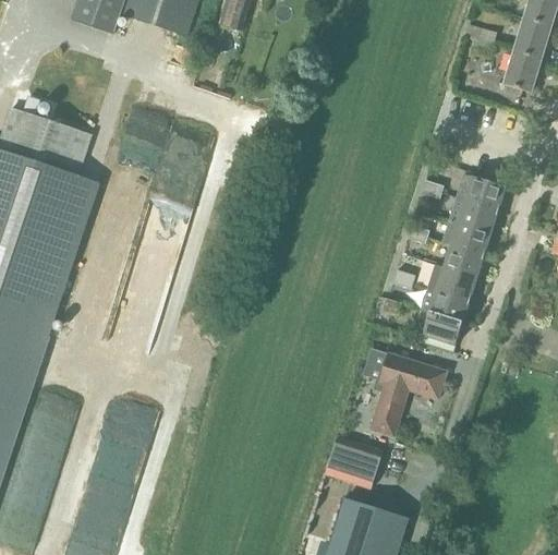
[(114,33),(121,13),(187,36),(199,0),(77,0),(72,19),(114,33)]
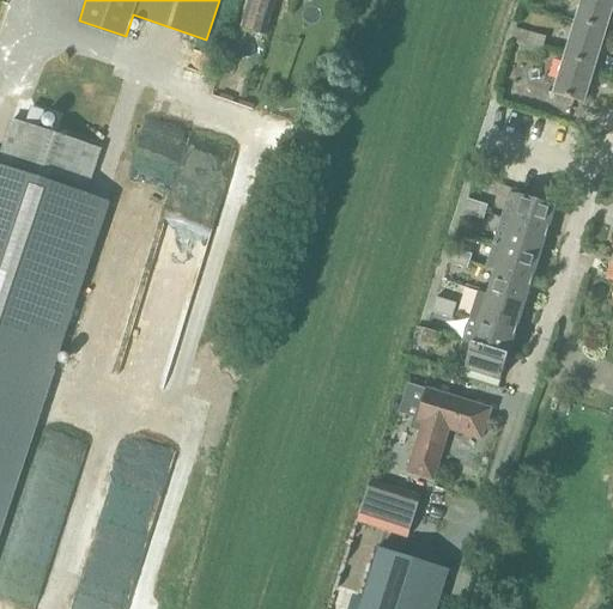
[(248,0),(242,26),(266,34),(277,0),(248,0)]
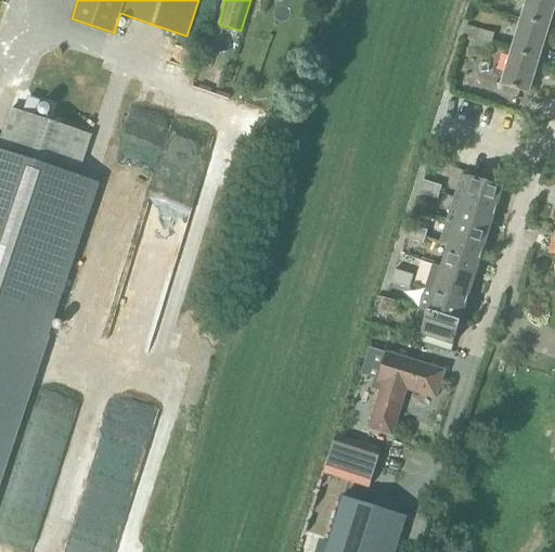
[(525,0),(521,15),(550,25),(554,3),(554,0),(525,0)]
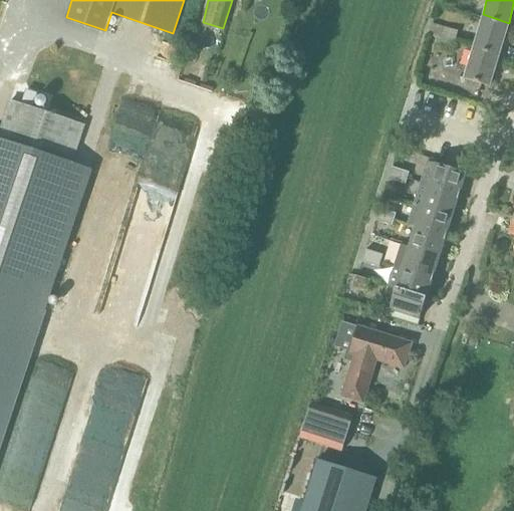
[(473,45),(499,53),(509,23),(483,14),(473,45)]
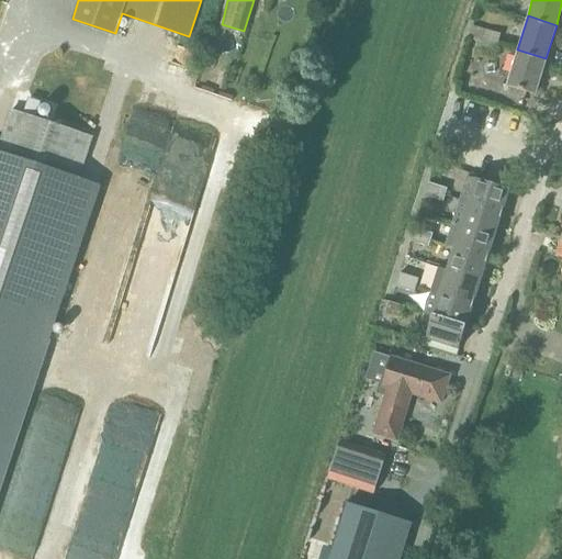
[(469,36),(482,41),(483,38),(497,43),(502,32),(486,26),(486,28),(473,23),(469,36)]
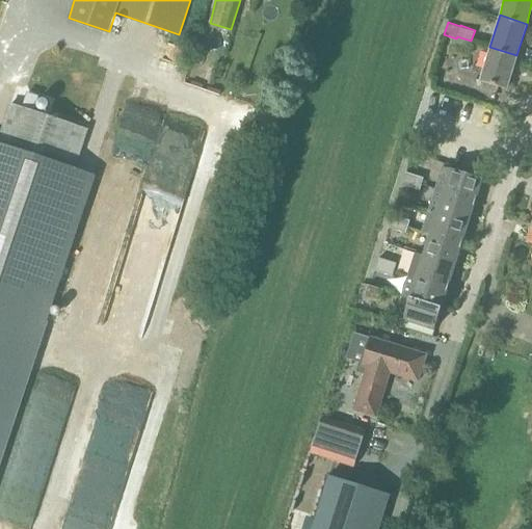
[(457,36),(456,38),(453,49),(468,53),(471,41),(457,36)]
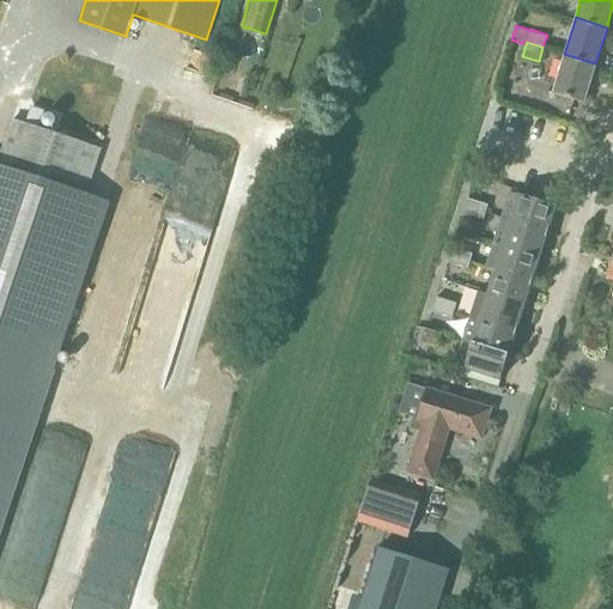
[(553,90),(584,101),(595,64),(564,54),(553,90)]
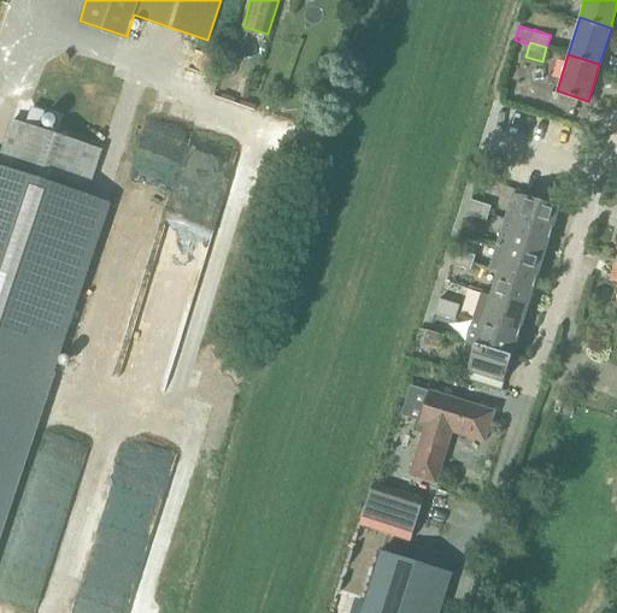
[(0,518),(28,437),(51,367),(106,200),(87,194),(103,148),(12,118),(0,155),(0,518)]
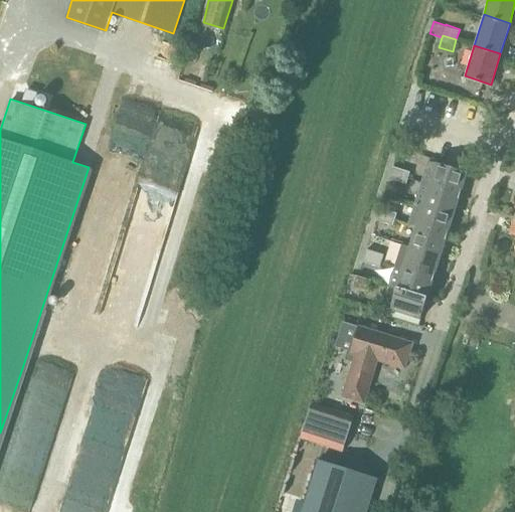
[(422,181),(461,193),(468,171),(430,159),(422,181)]
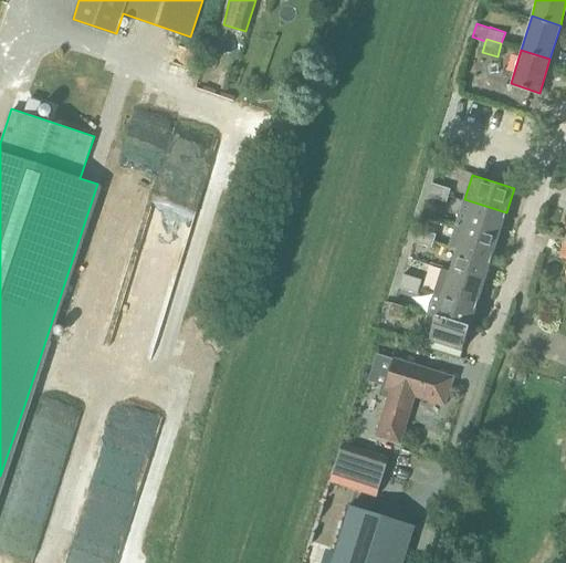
[(432,181),(428,195),(438,197),(441,184),(432,181)]
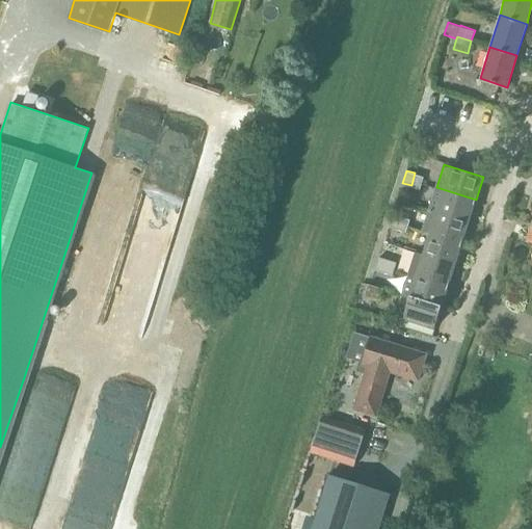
[(420,188),(424,176),(415,173),(411,185),(420,188)]
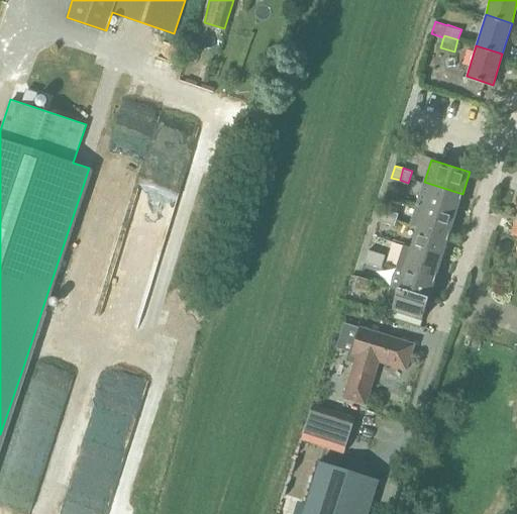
[(417,202),(455,214),(462,194),(424,182),(417,202)]
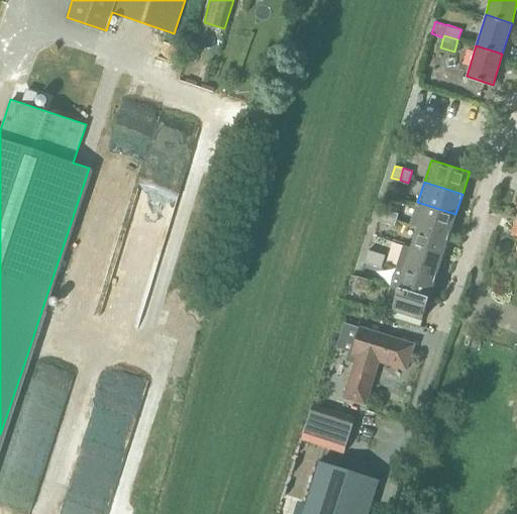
[(418,225),(449,235),(455,214),(417,202),(411,223),(418,225)]
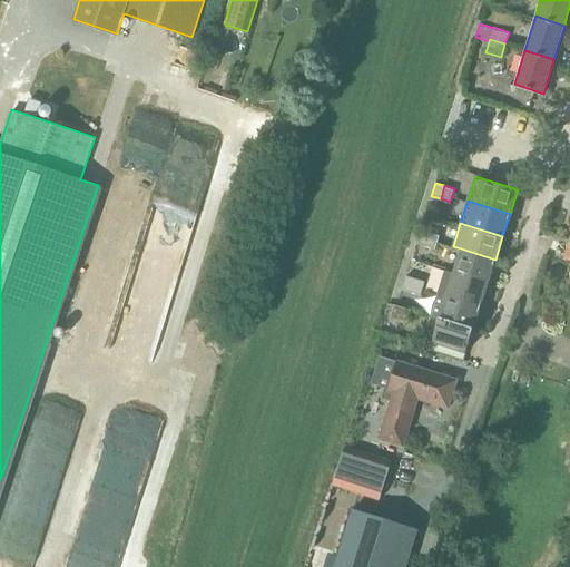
[(421,228),(416,242),(426,245),(430,231),(421,228)]
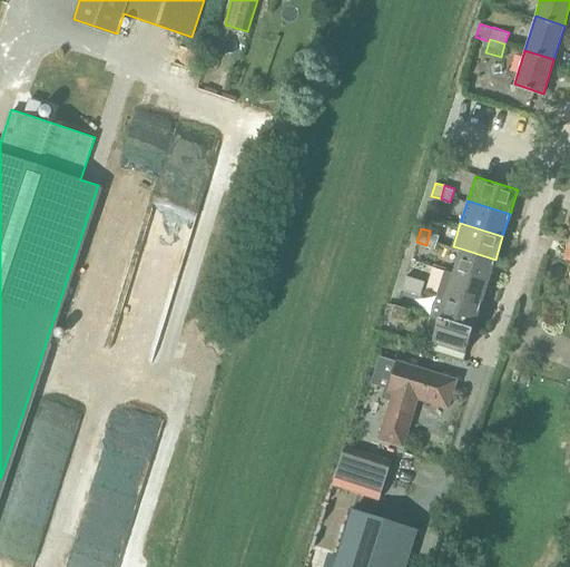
[(435,247),(440,234),(430,231),(426,245),(435,247)]
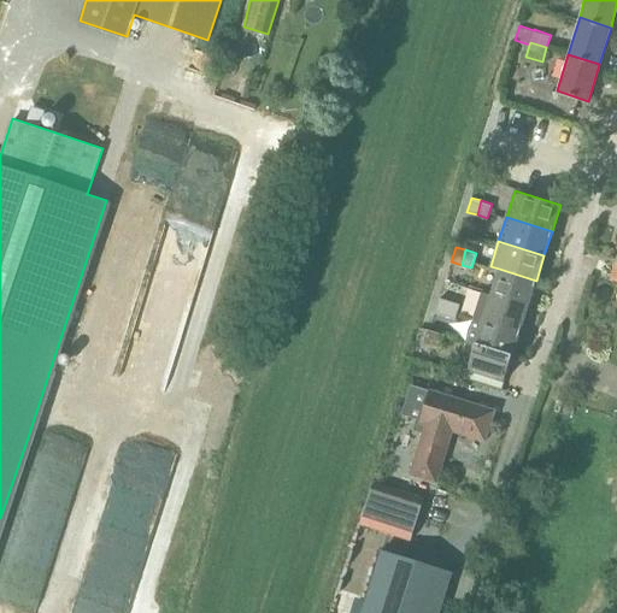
[(491,294),(528,306),(536,281),(499,269),(491,294)]
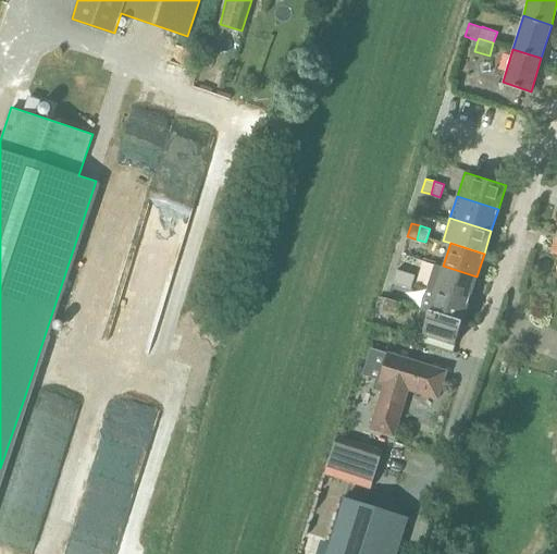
[(435,262),(428,285),(470,298),(477,277),(443,266),(435,262)]
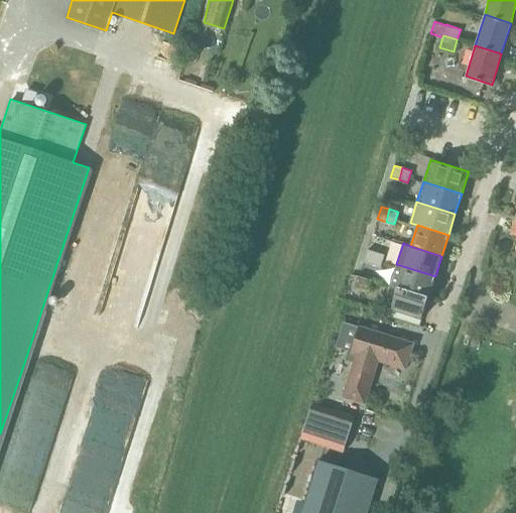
[(368,248),(364,260),(372,263),(376,251),(368,248)]
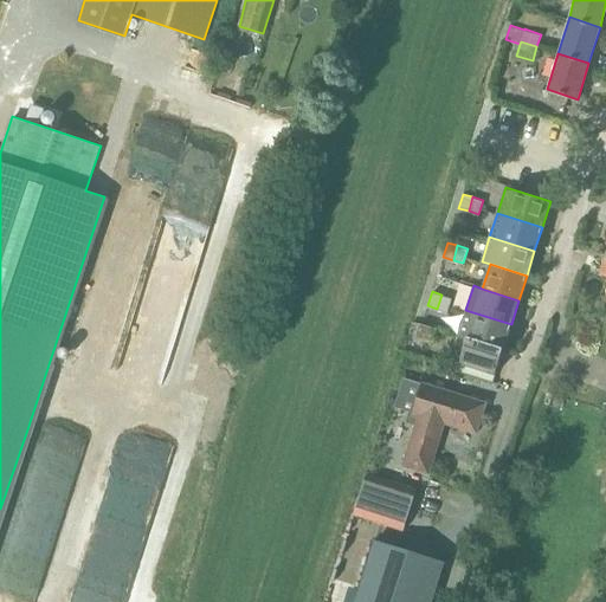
[(447,312),(452,297),(442,295),(437,309),(447,312)]
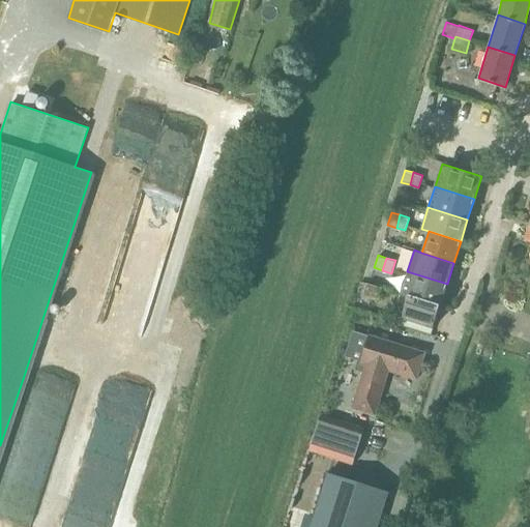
[(407,271),(400,292),(440,305),(447,284),(407,271)]
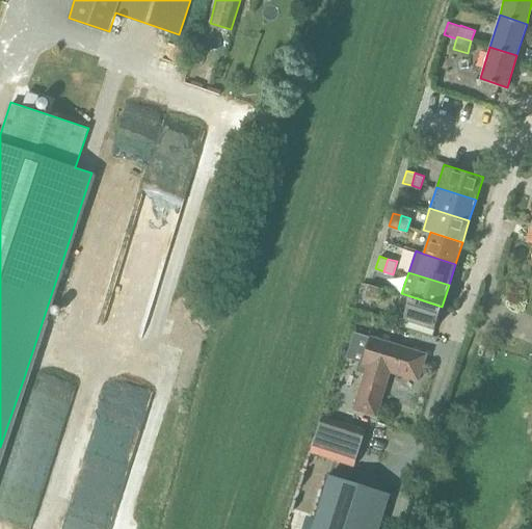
[(366,293),(381,298),(384,289),(369,284),(366,293)]
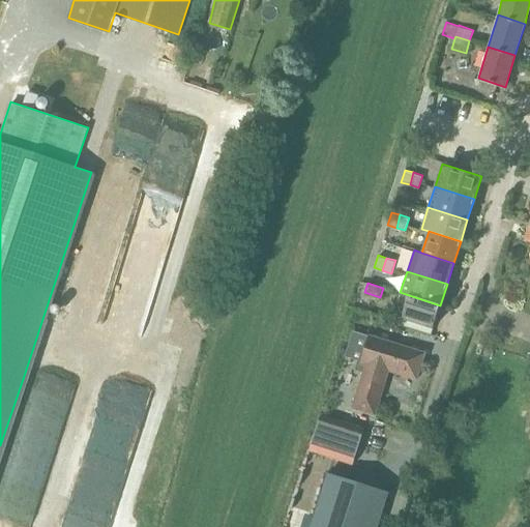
[(433,327),(440,305),(400,292),(393,315),(433,327)]
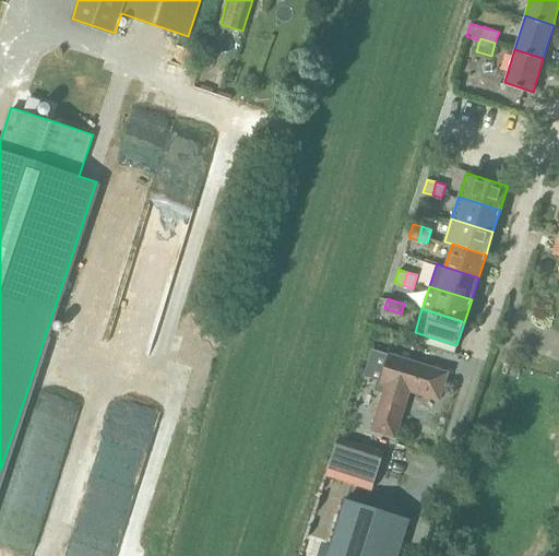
[(379,404),(371,430),(396,438),(404,412),(411,390),(439,400),(448,371),(407,358),(390,353),(382,381),(385,382),(383,389),(379,404)]
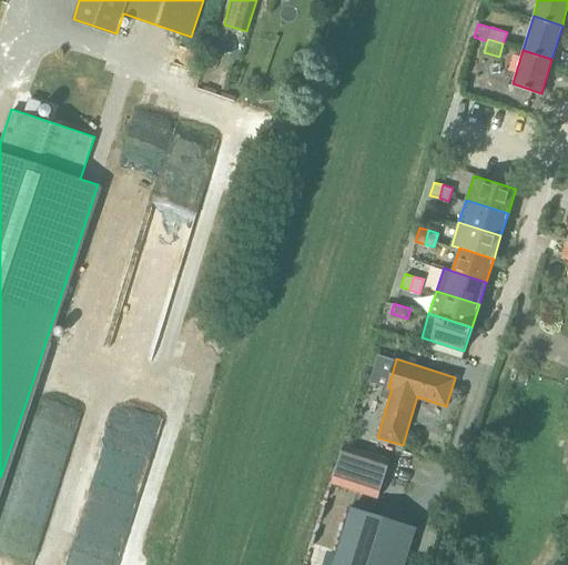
[(351,506),(332,564),(404,564),(417,527),(351,506)]
